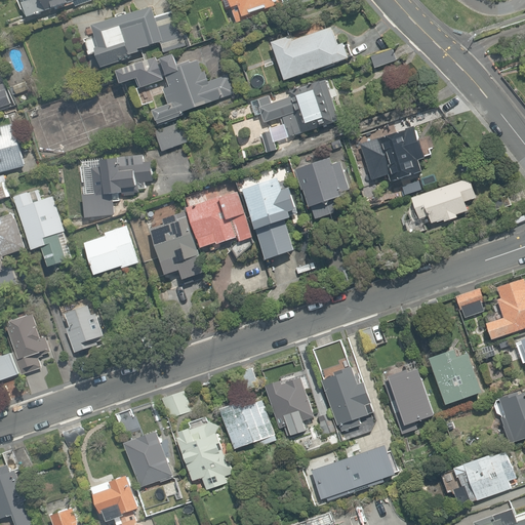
[(32,0),(24,3),(28,16),(75,0),(90,0),(91,0),(92,0),(32,0)]
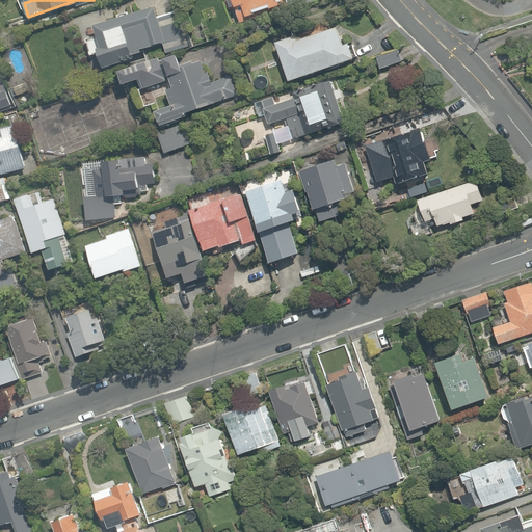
[(232,0),(240,23),(271,12),(289,6),(287,0),(232,0)]
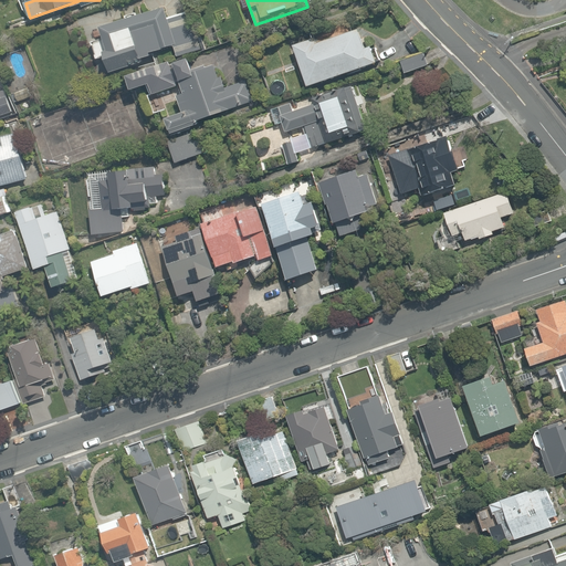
[(168,19),(166,9),(101,28),(104,40),(93,43),(97,60),(105,58),(111,73),(144,63),(143,60),(153,56),(152,53),(174,46),(178,58),(201,51),(190,12),(168,19)]
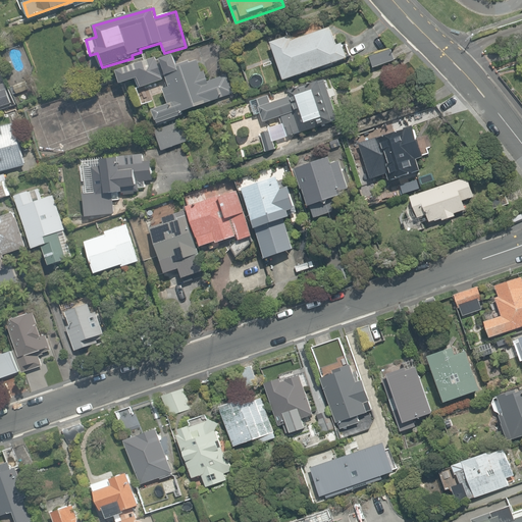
[(272,42),(284,80),(349,58),(344,43),(337,45),(331,28),(293,41),(291,36),(272,42)]
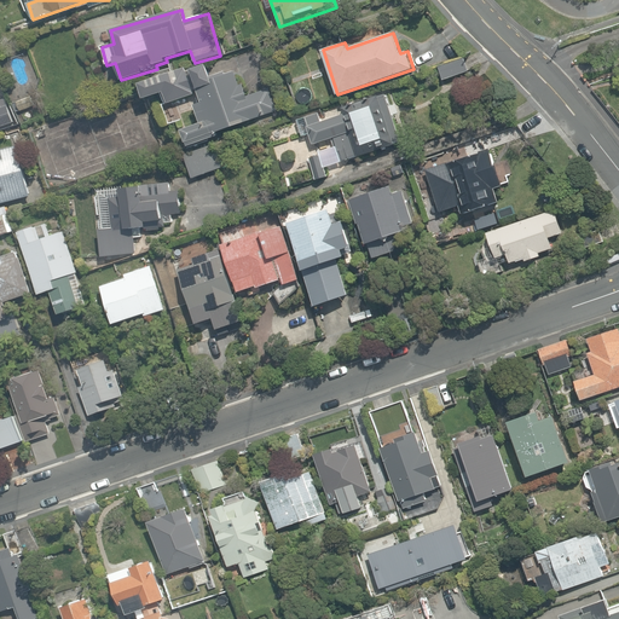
[(435,68),(440,81),(468,73),(463,58),(435,68)]
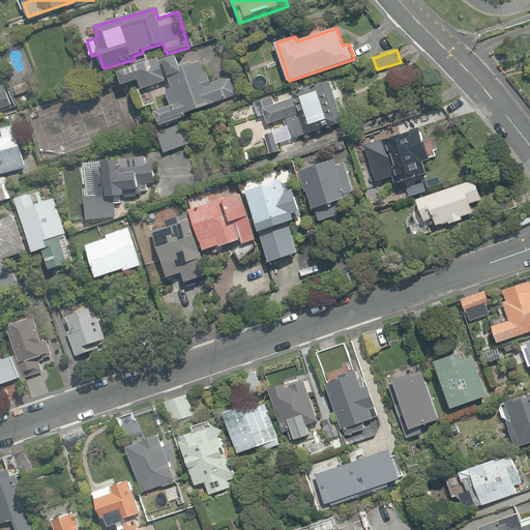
[(159,122),(160,125),(185,116),(184,114),(237,96),(230,76),(210,82),(207,71),(204,72),(200,61),(198,61),(197,60),(192,62),(190,61),(179,65),(176,55),(158,61),(157,58),(118,71),(123,85),(140,79),(143,88),(166,81),(165,78),(168,77),(174,95),(168,97),(171,106),(155,111),(158,122),(159,122)]
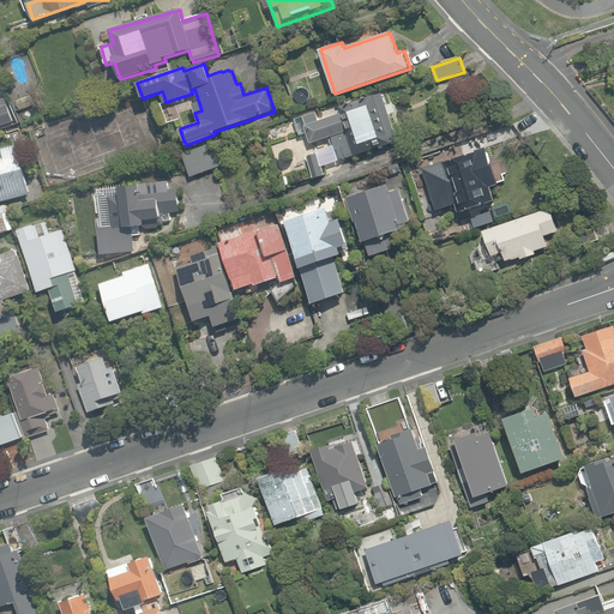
[(306,157),(312,179),(313,179),(324,175),(321,166),(355,155),(355,156),(391,144),(391,143),(397,140),(383,94),(339,108),(342,113),(318,121),(315,112),(313,113),(293,119),(299,136),(306,133),(309,143),(313,142),(329,137),(332,146),(317,151),(317,154),(313,155),(306,157)]
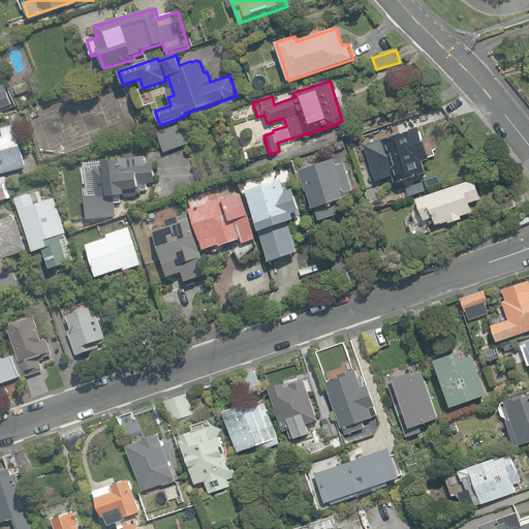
[(27,83),(14,87),(17,95),(30,91),(27,83)]
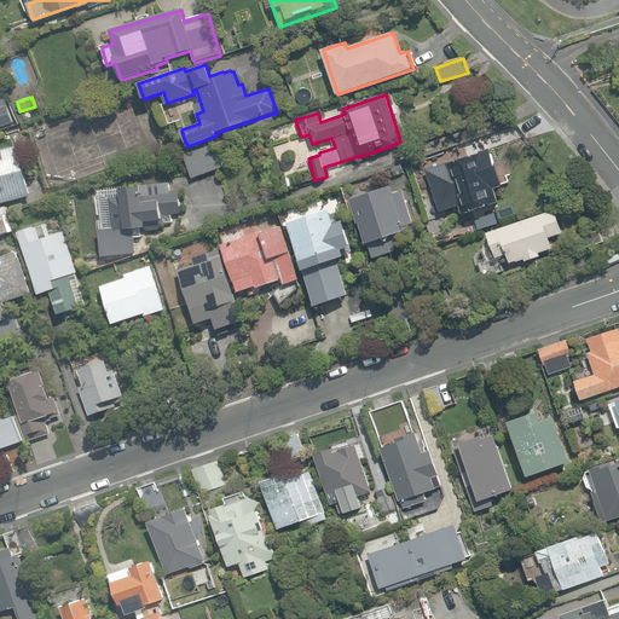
[(183,154),(191,179),(221,169),(213,144),(198,149),(185,154),(183,154)]
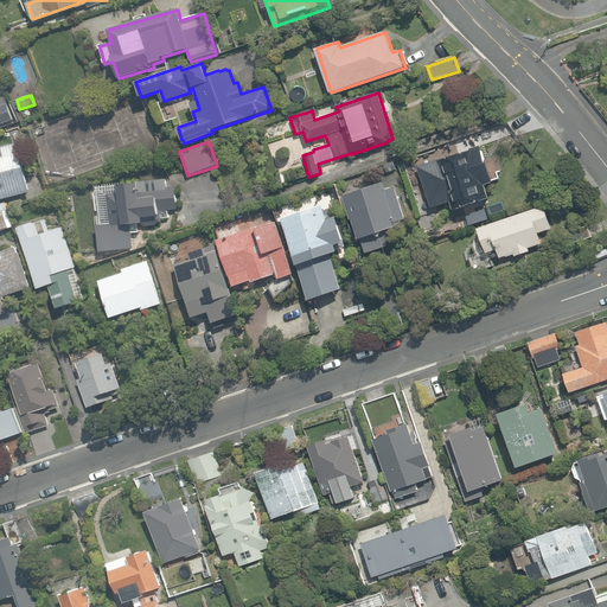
[(0,231),(10,229),(4,210),(7,209),(5,199),(29,192),(14,144),(0,147),(0,231)]
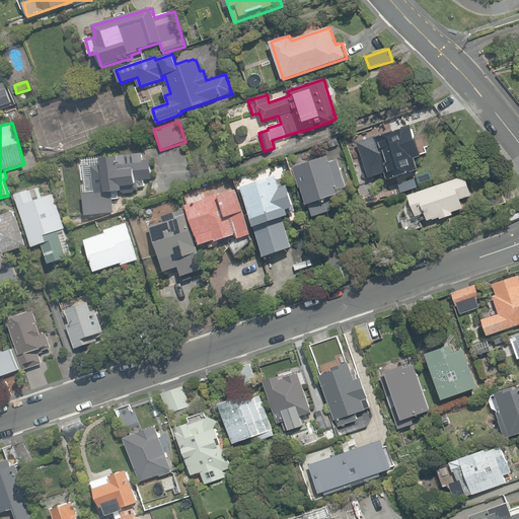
[(381,162),(387,179),(419,169),(415,158),(421,156),(411,125),(402,128),(402,129),(370,140),(378,163),(381,162)]
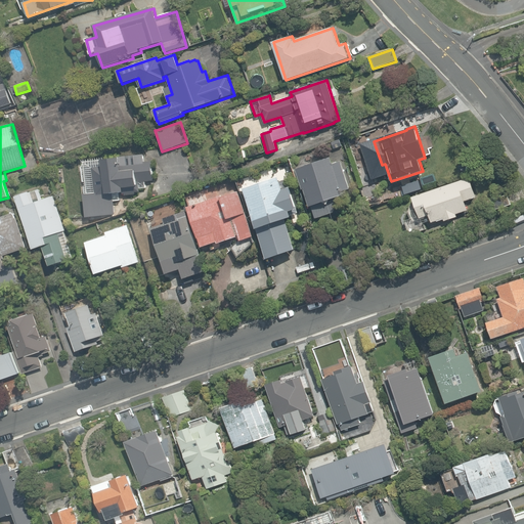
[(349,137),(353,148),(370,142),(366,131),(349,137)]
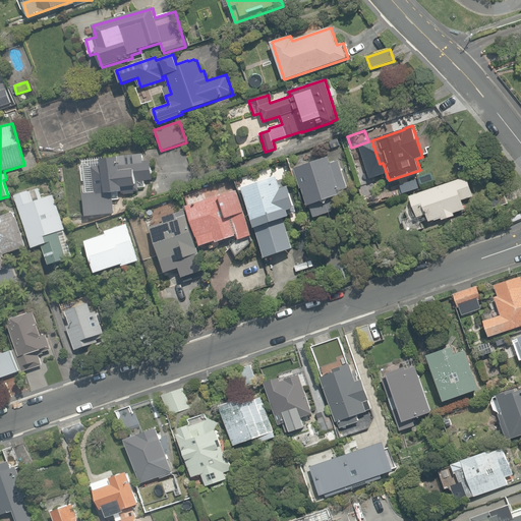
[(82,193),(85,216),(114,214),(112,192),(123,190),(123,194),(138,192),(138,187),(145,187),(143,180),(152,179),(150,161),(142,161),(142,154),(118,156),(118,158),(101,159),(102,166),(92,167),(95,191),(82,193)]
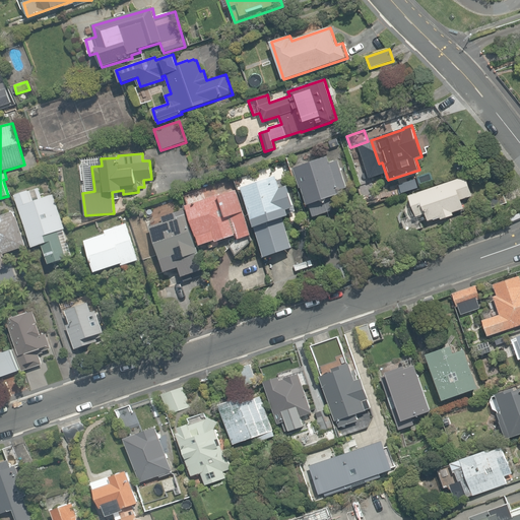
[(241,189),(255,229),(279,220),(277,213),(287,210),(278,182),(295,177),(296,183),(298,182),(300,188),(302,188),(308,205),(310,205),(314,217),(332,211),(340,194),(339,190),(348,188),(338,159),(329,163),(327,156),(296,168),(291,157),(267,167),(271,178),(241,189)]
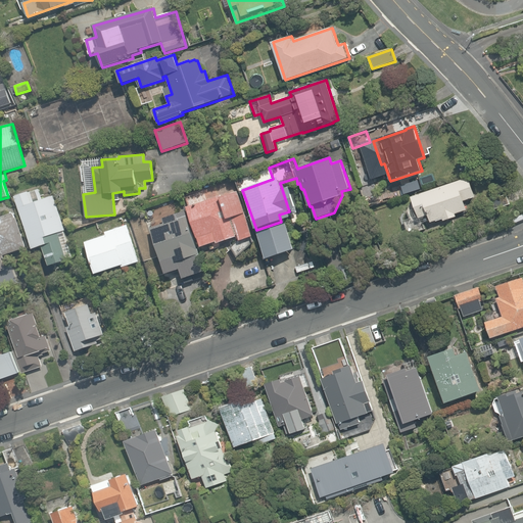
[(429,215),(431,222),(436,221),(437,221),(443,219),(444,221),(457,217),(456,215),(469,209),(466,200),(475,197),(469,178),(413,197),(416,207),(414,208),(418,220),(426,217),(426,216),(429,215)]
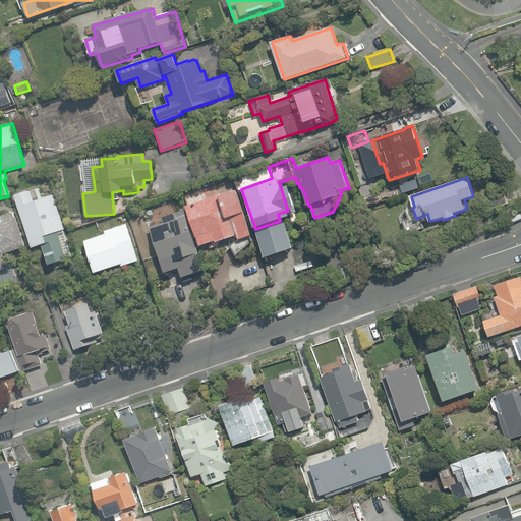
[(43,244),(49,265),(67,257),(58,231),(64,229),(53,194),(42,198),(38,187),(14,195),(33,247),(43,244)]
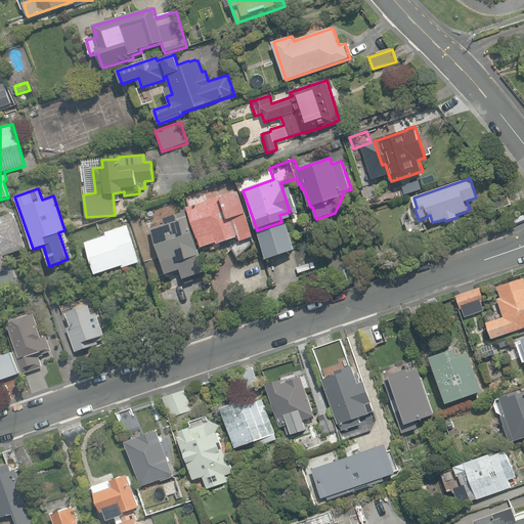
[(230,248),(236,258),(254,243),(252,236),(253,236),(236,191),(221,198),(220,195),(186,207),(198,238),(201,247),(216,242),(216,244),(236,236),(235,235),(237,234),(239,239),(230,248)]
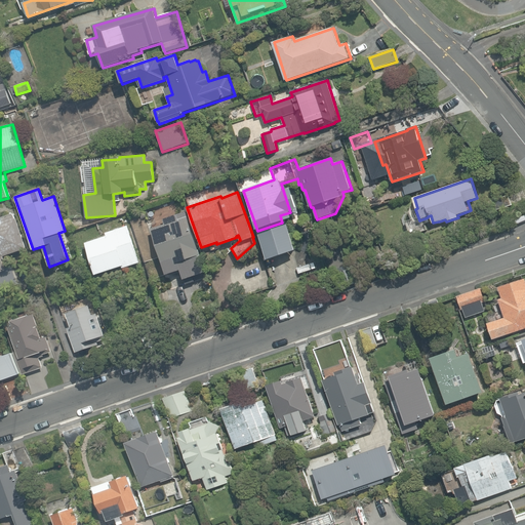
[(180,271),(186,284),(206,277),(198,255),(200,254),(185,211),(162,219),(163,224),(150,229),(166,276),(180,271)]
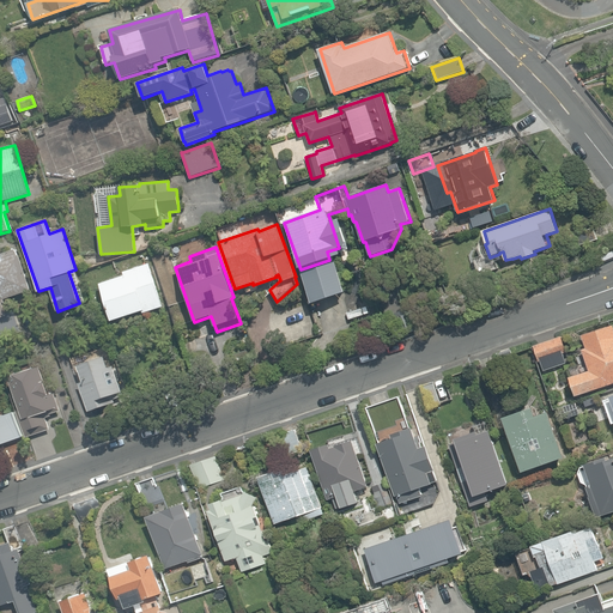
[(0,317),(8,315),(4,303),(8,302),(7,299),(32,291),(17,248),(0,253),(0,317)]
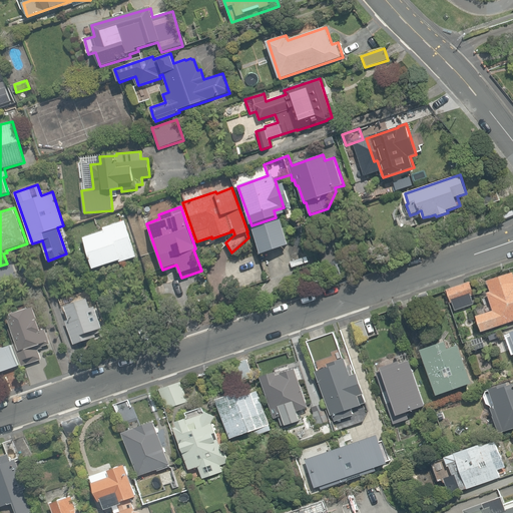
[(83,236),(94,269),(119,260),(120,262),(136,257),(123,220),(102,227),(103,230),(83,236)]
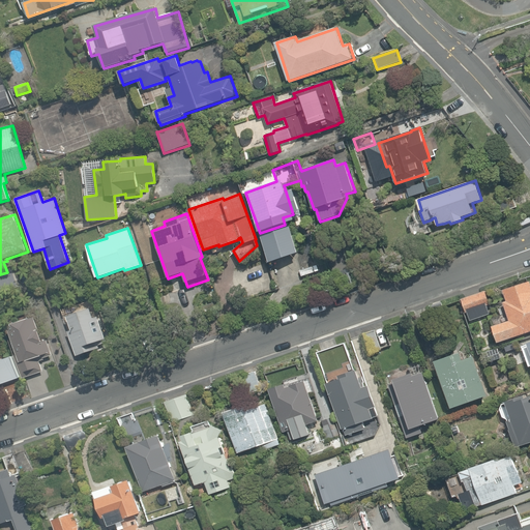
[(529,283),(529,281),(498,289),(506,318),(489,323),(494,342),(529,331),(529,283)]
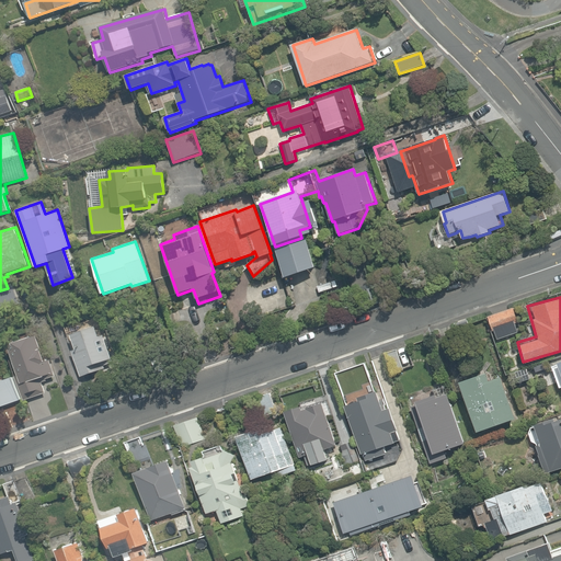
[(496,316),(503,334),(517,330),(511,311),(496,316)]
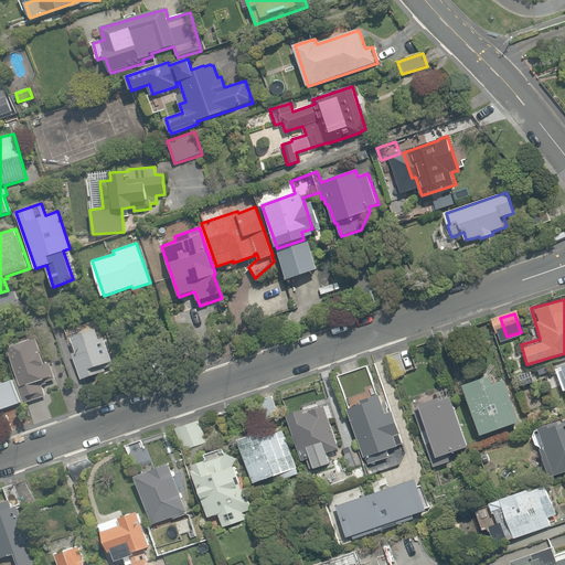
[(71,353),(81,380),(105,371),(103,364),(113,361),(104,337),(99,338),(96,328),(71,337),(76,351),(71,353)]
